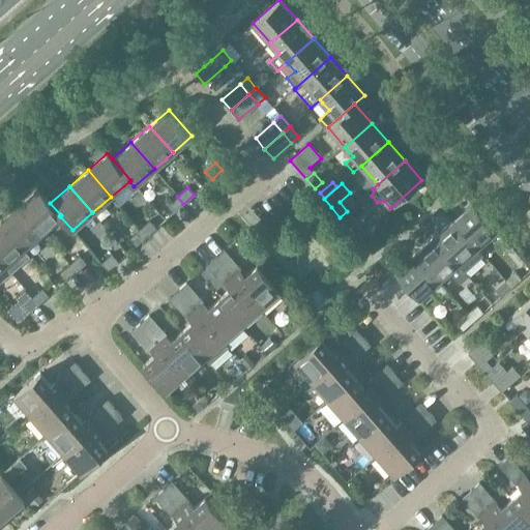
[(38,189),(19,206),(41,233),(60,216),(61,215),(50,203),(38,189)]
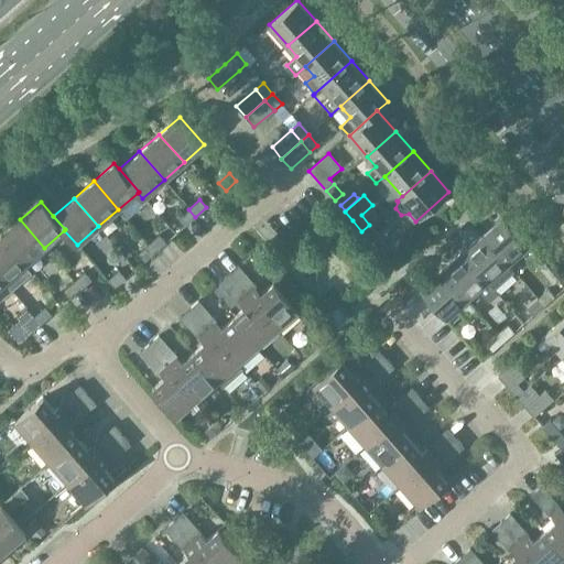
[(195,217),(188,209),(179,218),(185,226),(195,217)]
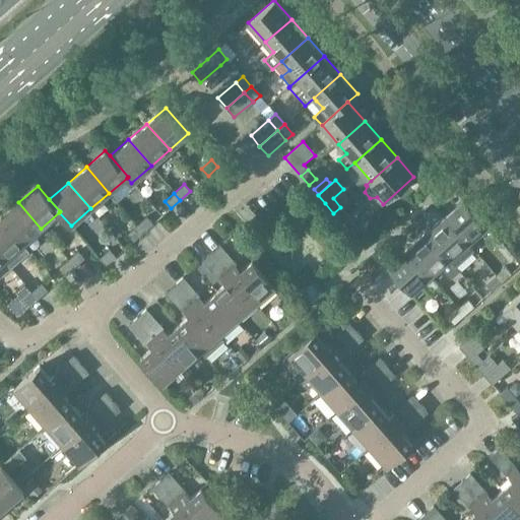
[(463,199),(444,216),(467,243),(486,225),(463,199)]
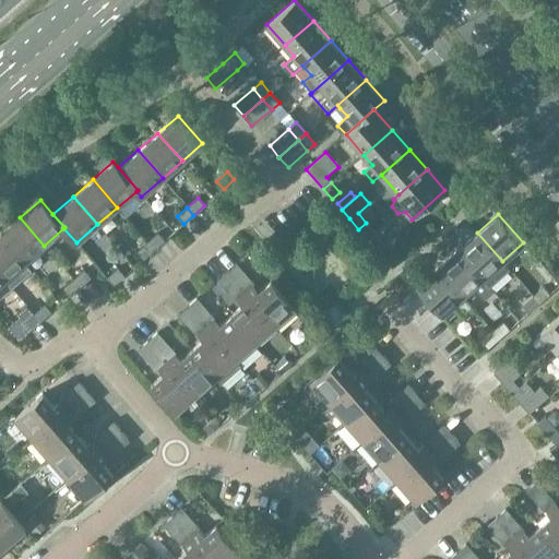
[(20,217),(0,234),(0,235),(24,263),(44,246),(20,217)]
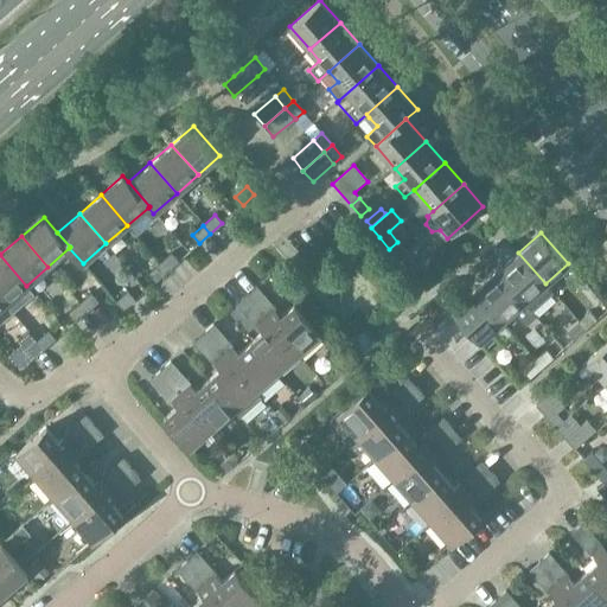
[(397,242),(389,249),(400,260),(408,253),(397,242)]
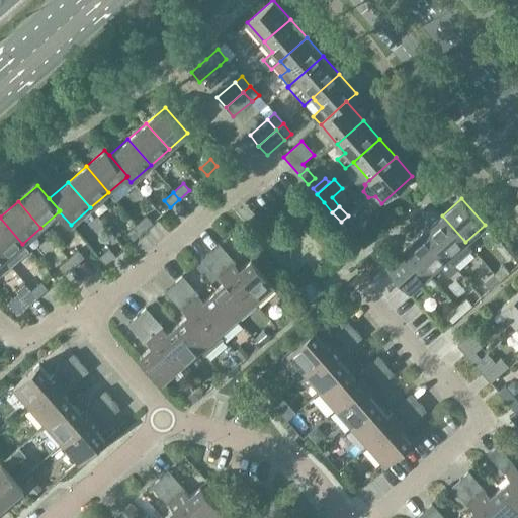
[(146,216),(136,225),(142,232),(152,223),(146,216)]
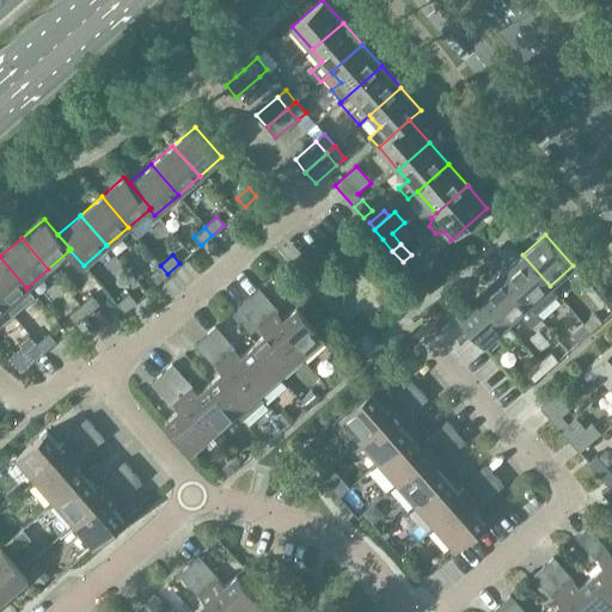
[(522,255),(501,274),(527,305),(536,314),(537,313),(558,295),(550,286),(522,255)]
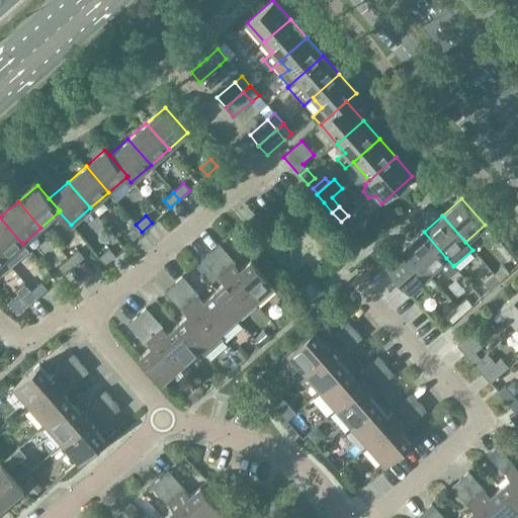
[(0,218),(0,254),(10,267),(29,251),(22,244),(0,218)]
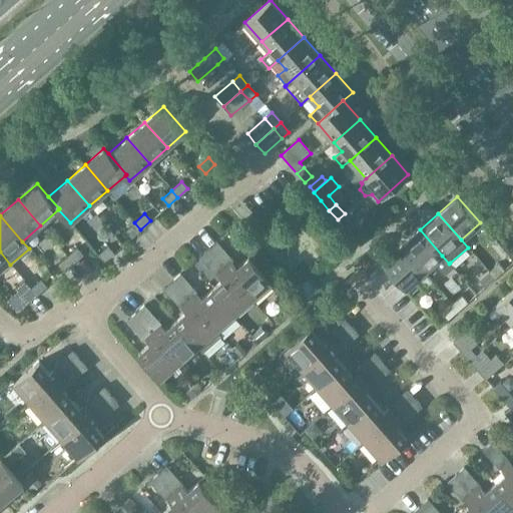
[(140,229),(134,222),(125,230),(131,237),(140,229)]
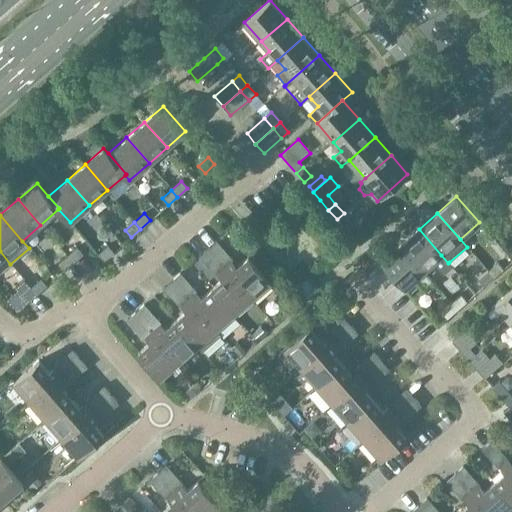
[(419,229),(400,245),(423,271),(433,263),(443,275),(452,267),(449,262),(448,263),(441,255),(419,229)]
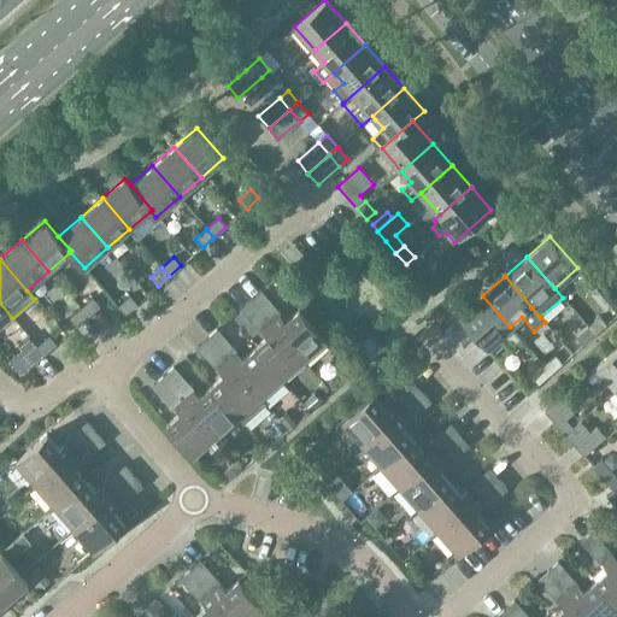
[(262,291),(251,300),(303,359),(325,340),(299,310),(286,322),(280,315),(281,313),(262,291)]
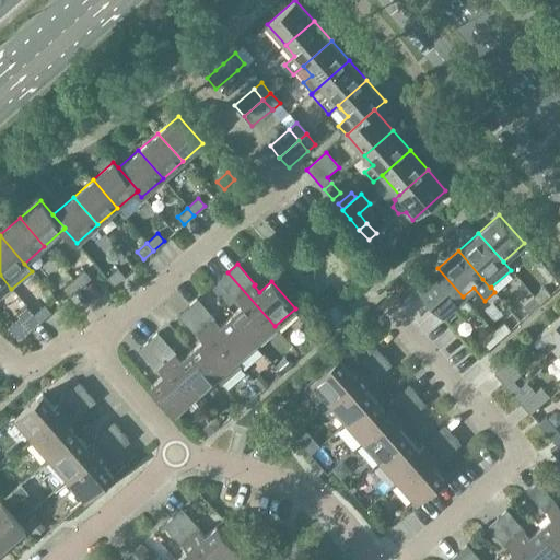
[(438,268),(417,287),(442,315),(443,314),(447,310),(453,305),(463,317),(473,308),(463,296),(438,268)]
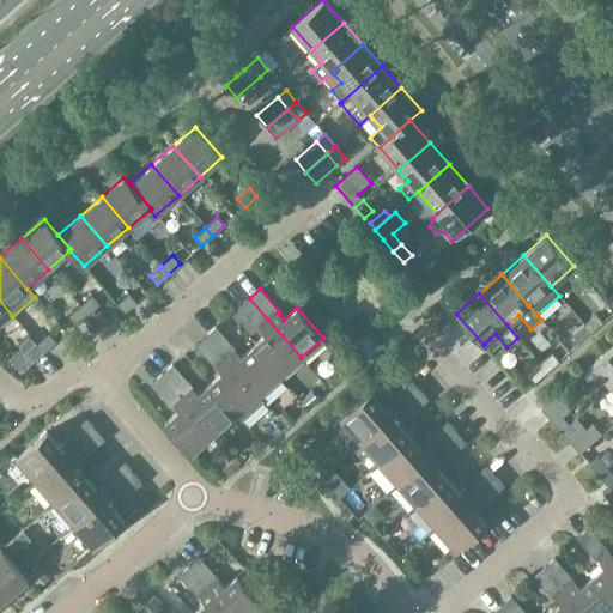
[(129,295),(117,304),(125,313),(137,302),(129,295)]
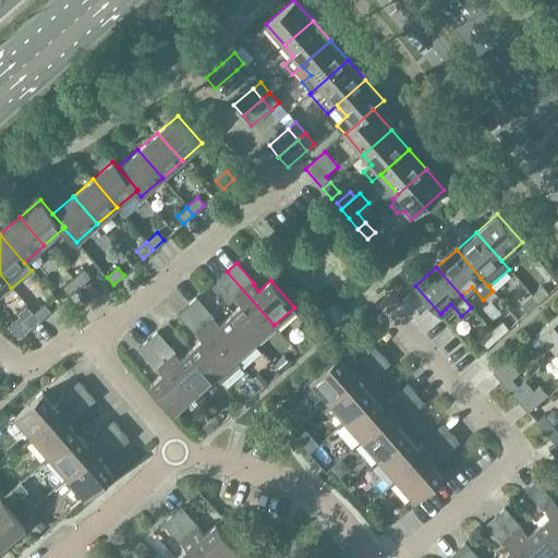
[(84,269),(73,279),(80,287),(91,277),(84,269)]
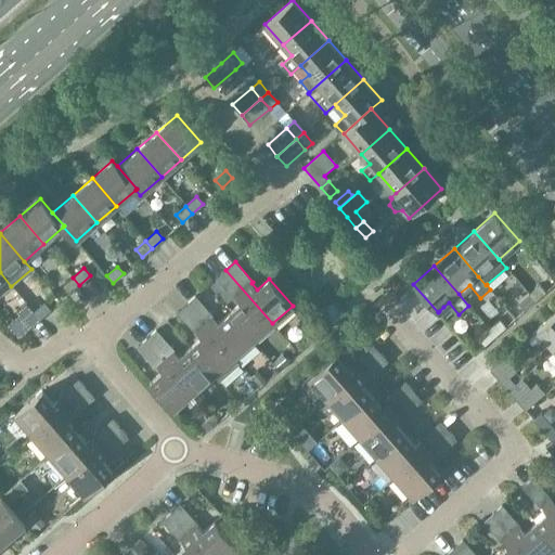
[(240,304),(229,313),(253,340),(272,323),(226,270),(216,279),(234,298),(235,297),(240,304)]
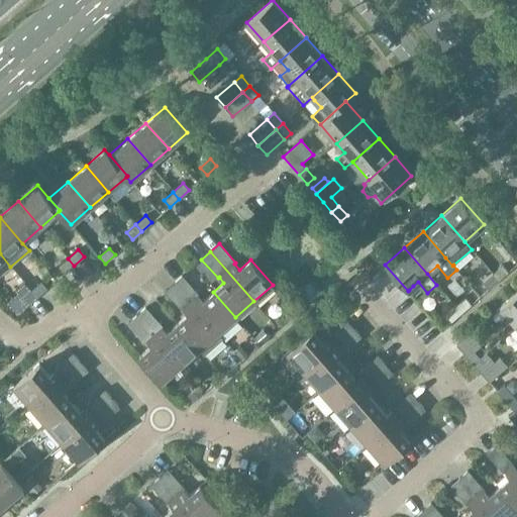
[(0,276),(10,267),(0,253),(0,276)]
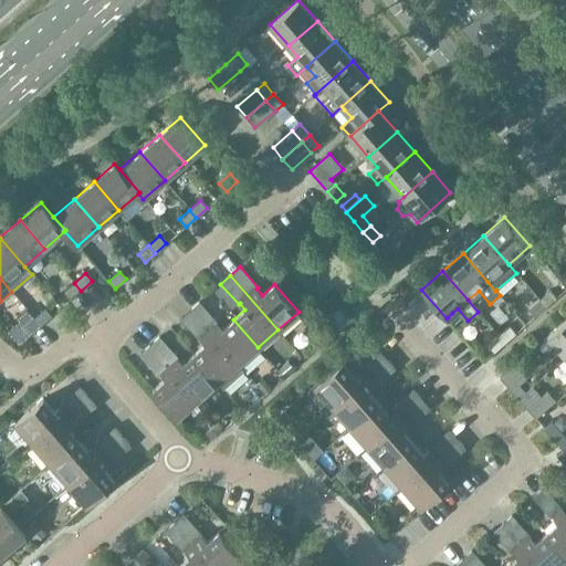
[(81,291),(74,283),(64,292),(71,300),(81,291)]
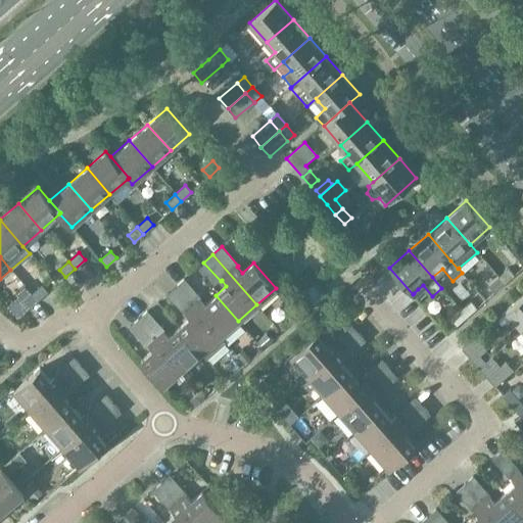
[(509,268),(498,277),(505,284),(514,275),(509,268)]
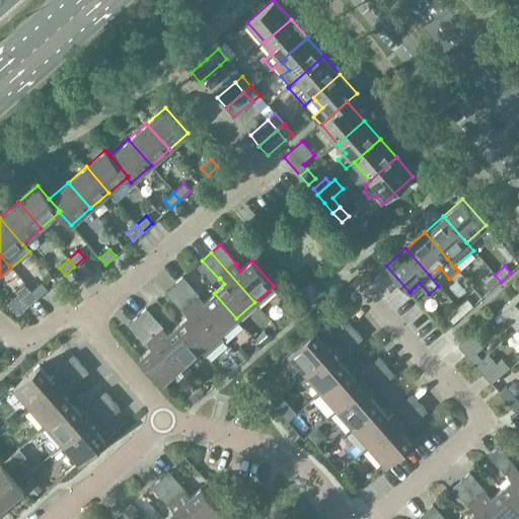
[(501,282),(495,275),(485,284),(491,290),(501,282)]
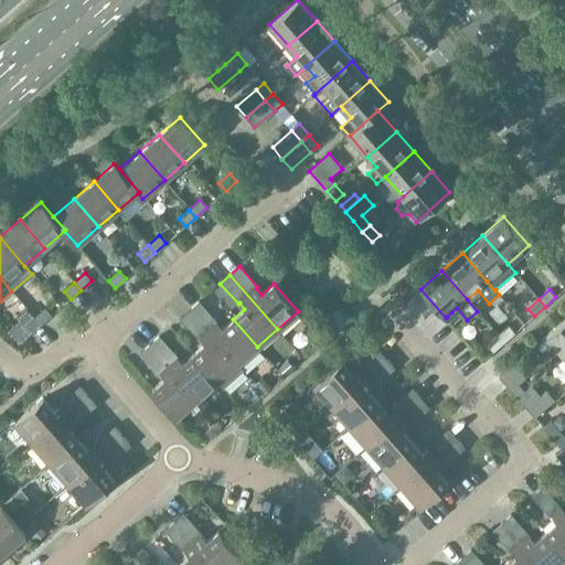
[(200,301),(190,310),(236,364),(257,347),(233,319),(221,329),(216,323),(217,322),(200,301)]
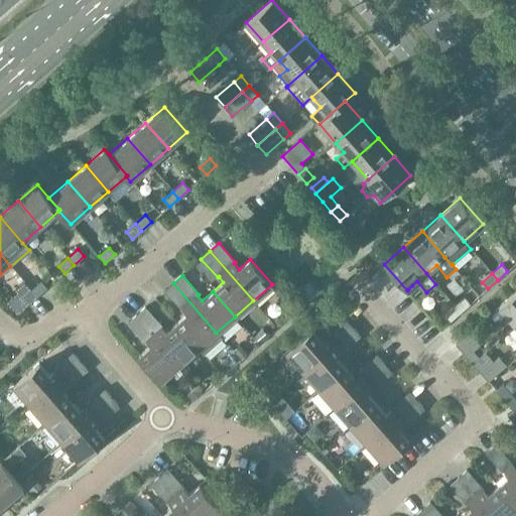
[(41,281),(31,290),(37,296),(47,288),(41,281)]
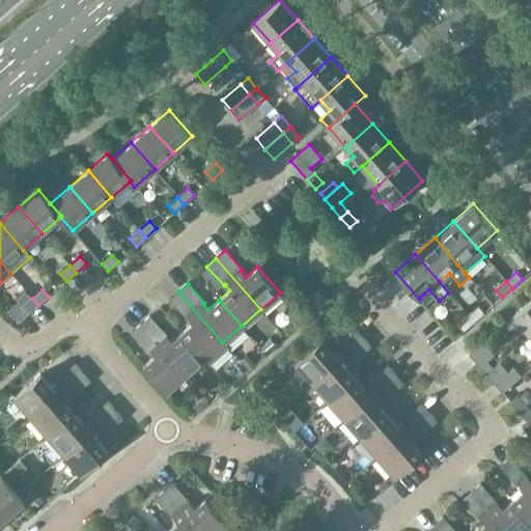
[(182,332),(204,358),(210,364),(228,348),(222,342),(178,291),(169,299),(187,318),(188,317),(192,323),(182,332)]
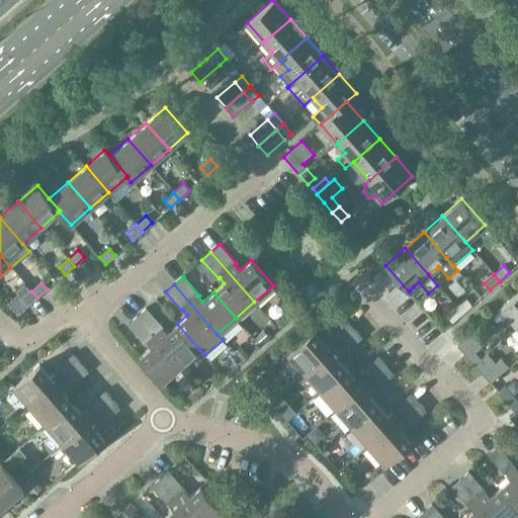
[(301,291),(312,301),(319,295),(310,284),(301,291)]
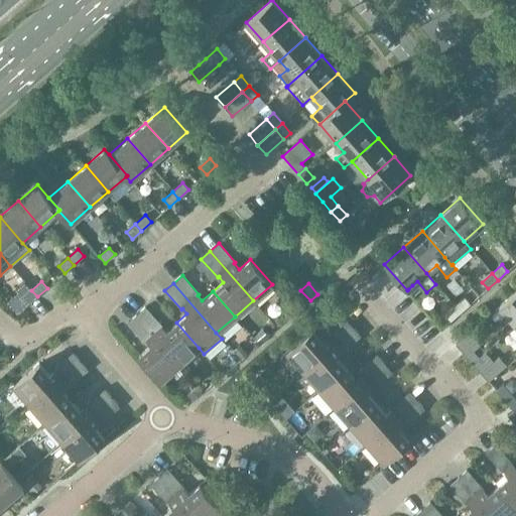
[(37,296),(31,290),(22,298),(28,305),(37,296)]
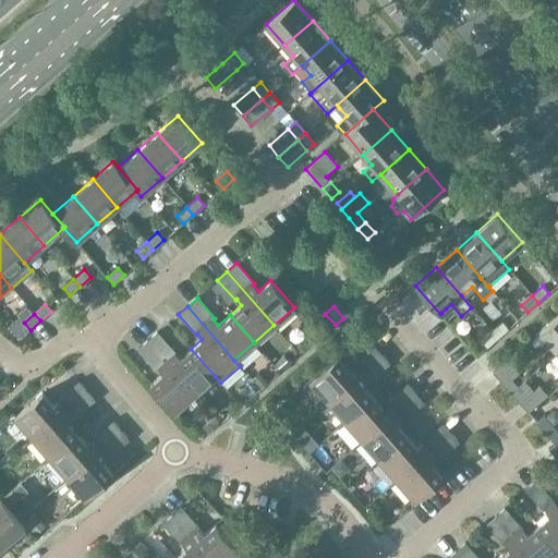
[(557,314),(540,330),(557,351),(557,350),(557,314)]
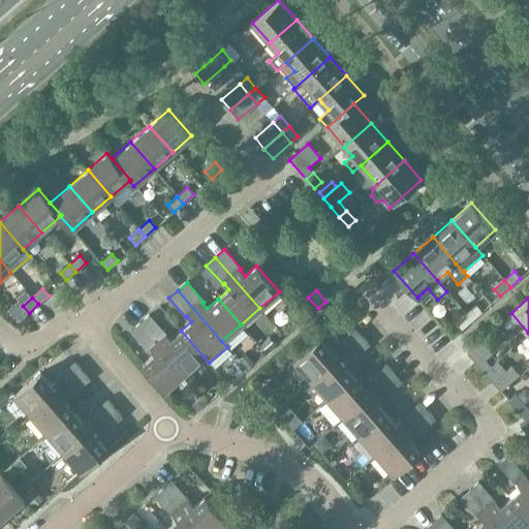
[(476,305),(466,313),(472,320),(483,311),(476,305)]
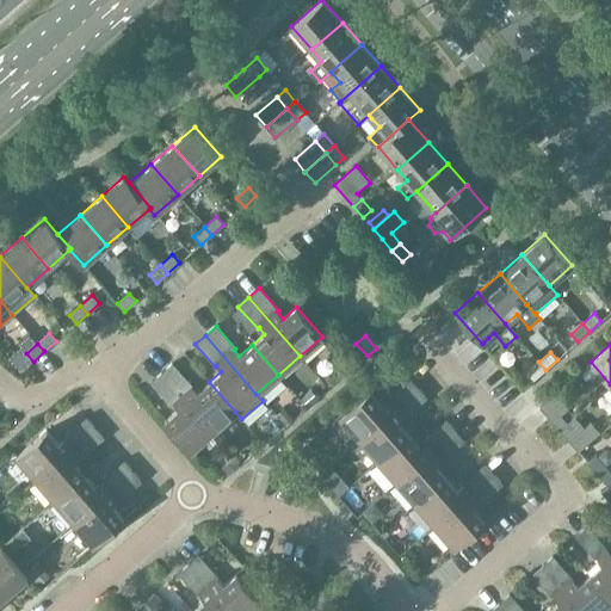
[(545,370),(538,362),(526,372),(534,380),(545,370)]
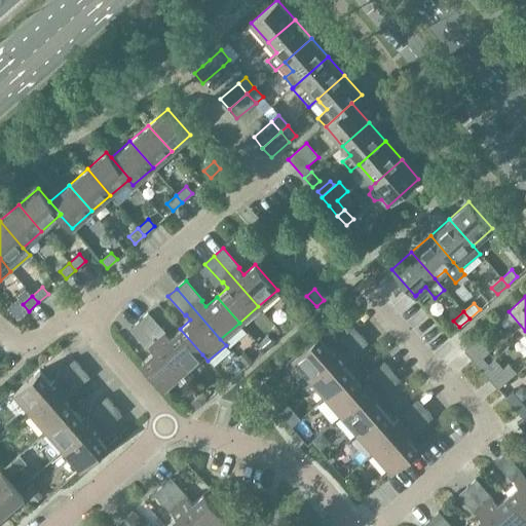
[(148,312),(140,321),(184,371),(202,354),(180,329),(170,339),(164,333),(165,332),(148,312)]
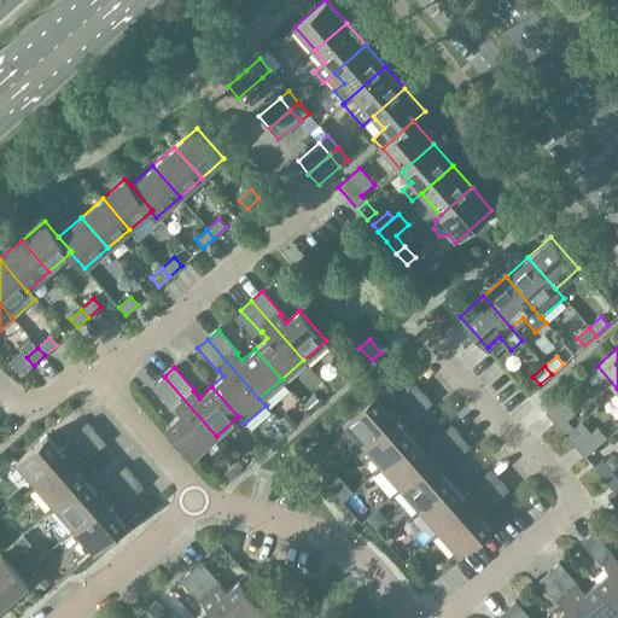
[(216,436),(164,377),(153,386),(173,409),(174,408),(180,414),(167,426),(193,456),(216,436)]
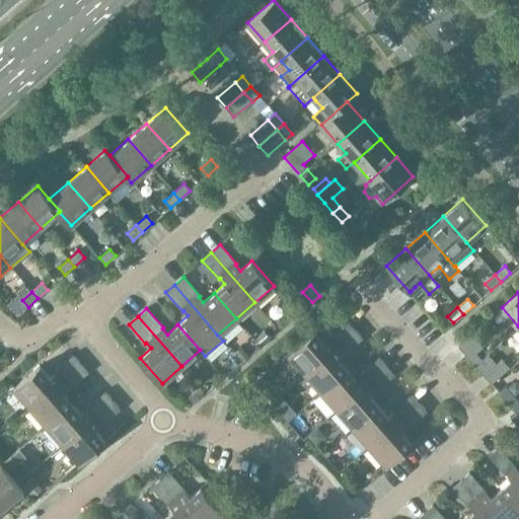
[(299,378),(305,373),(355,329),(348,320),(328,338),(329,339),(324,343),(313,331),(283,359),(299,378)]
